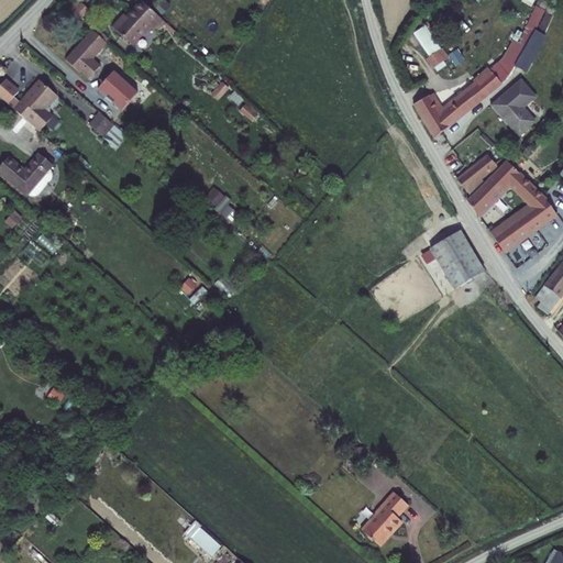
[(121,20),(112,30),(133,48),(154,26),(158,32),(166,24),(141,2),(123,22),(121,20)]
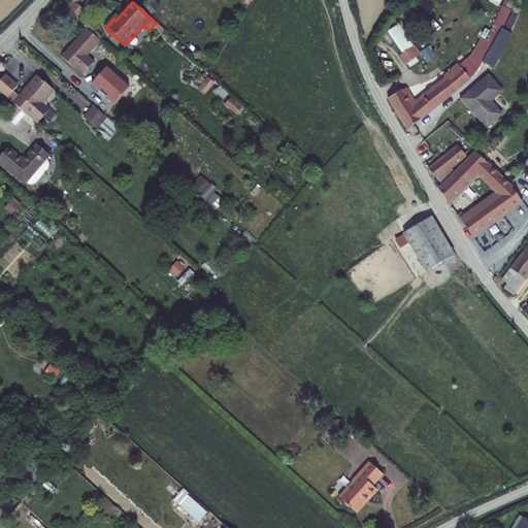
[(389,30),(408,62),(423,54),(403,21),(389,30)]
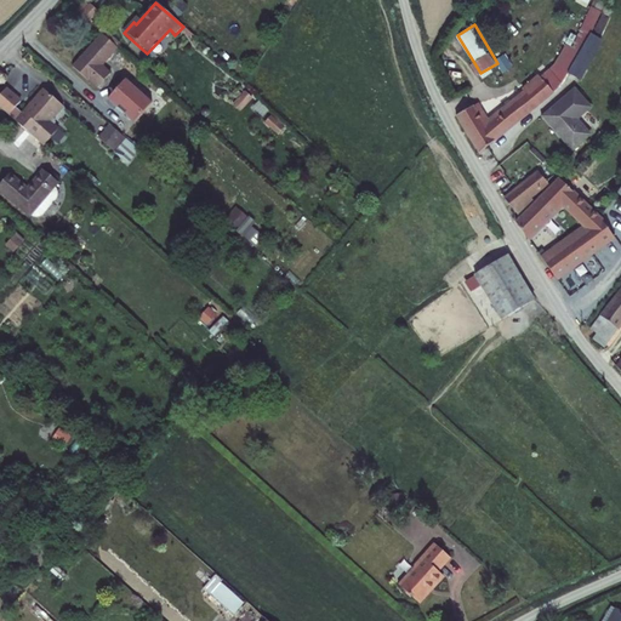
[(101,34),(80,57),(106,81),(112,75),(103,68),(119,50),(101,34)]
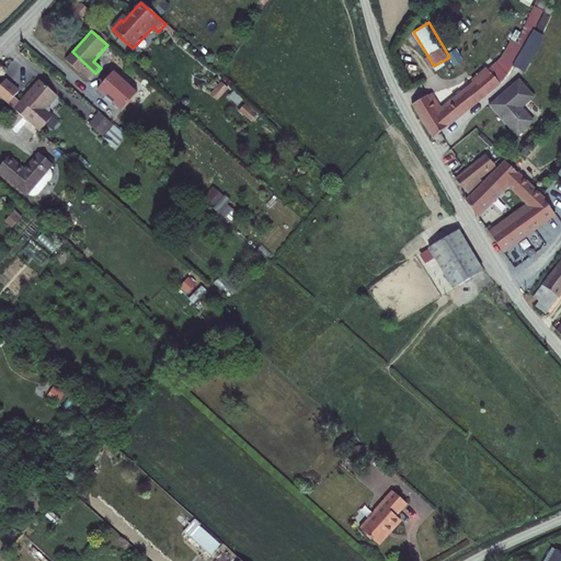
[(528,56),(518,49),(503,67),(515,76),(528,56)]
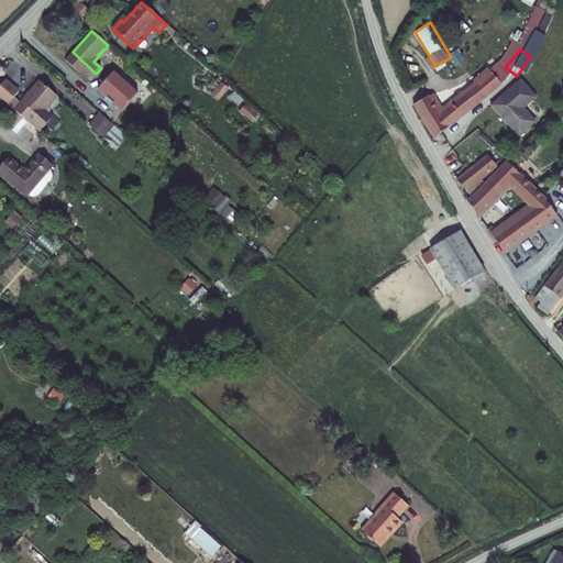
[(73,52),(65,61),(80,75),(83,73),(90,80),(96,74),(73,52)]
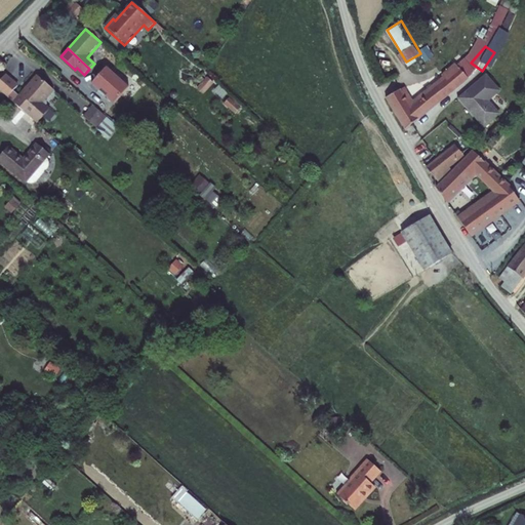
[(380,64),(386,72),(396,65),(391,56),(380,64)]
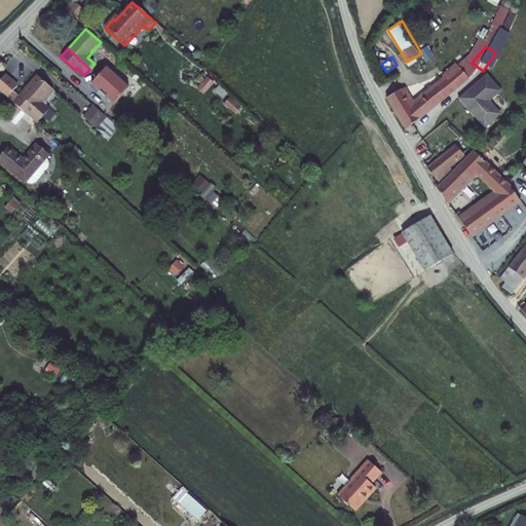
[(452,61),(438,72),(441,75),(454,65),(463,76),(470,67),(460,57),(453,63),(452,61)]
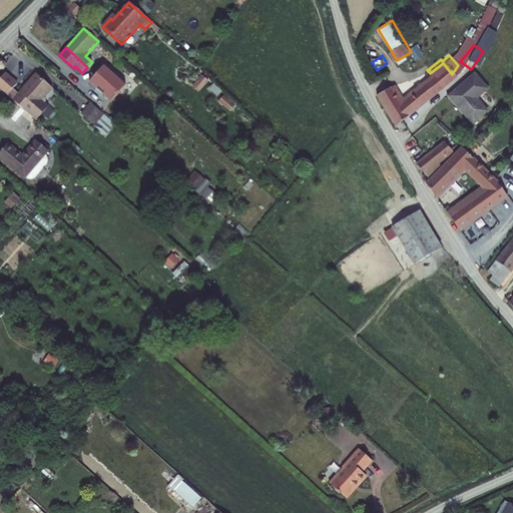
[(387,86),(375,94),(390,123),(452,74),(443,63),(430,73),(396,100),(394,96),(387,86)]
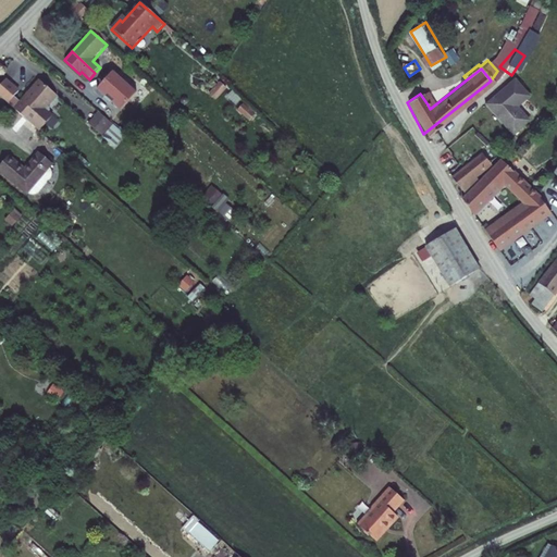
[(113,72),(97,90),(121,112),(138,93),(113,72)]
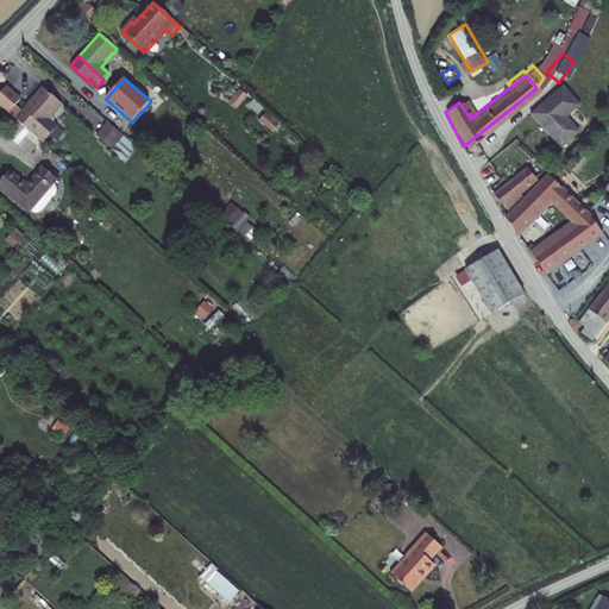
[(6,82),(0,88),(0,102),(8,111),(22,95),(6,82)]
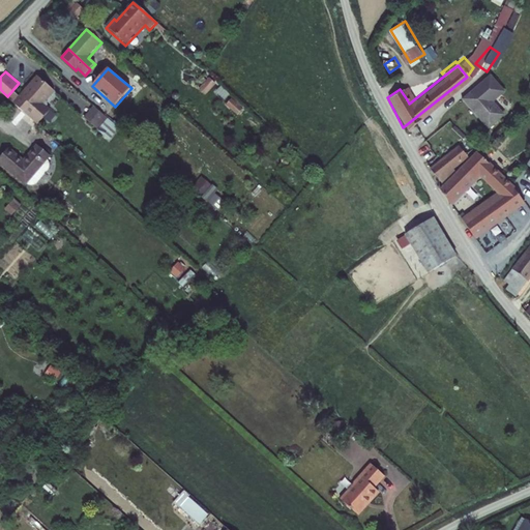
[(441,72),(407,99),(409,104),(444,76),(441,72)]
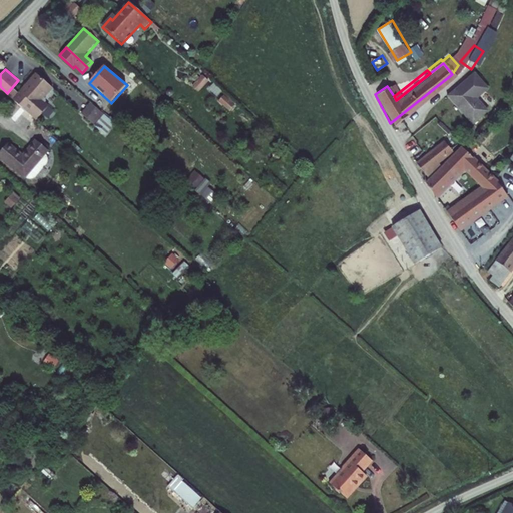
[(482,112),(469,96),(480,86),(468,72),(457,81),(462,87),(454,93),(464,106),(458,111),(468,123),(482,112)]
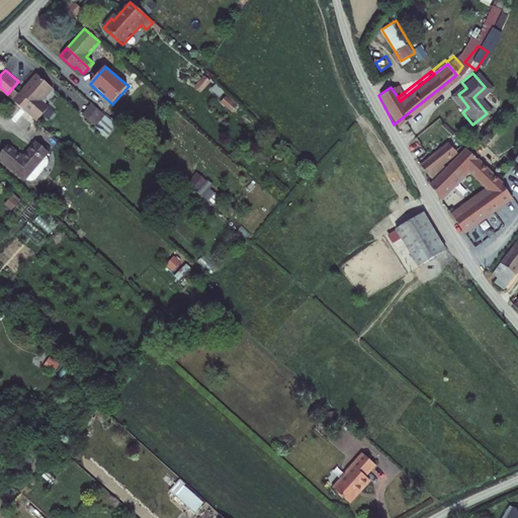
[(37,75),(14,102),(36,122),(50,108),(42,102),(54,90),(37,75)]
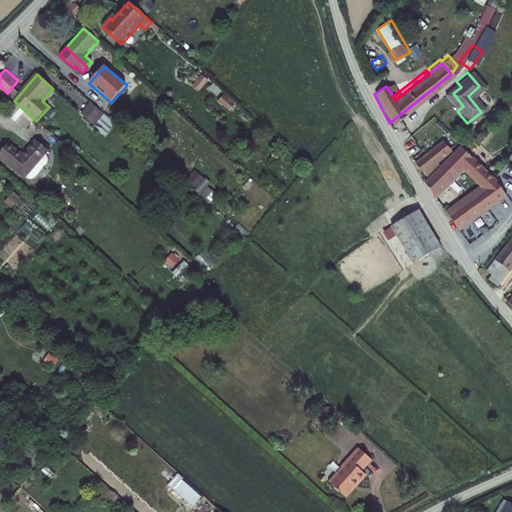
[(203,74),(193,84),(199,91),(210,80),(203,74)]
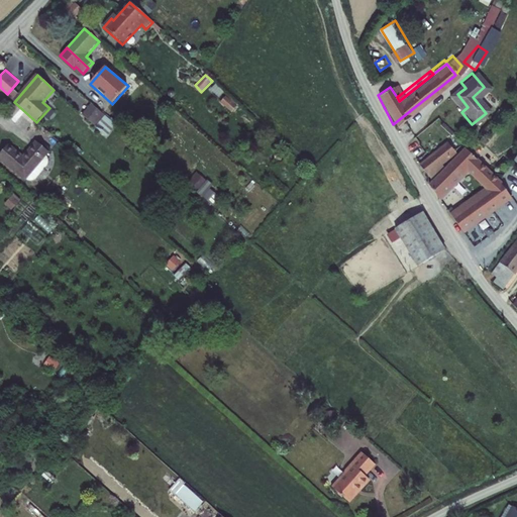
[(460,82),(446,94),(461,112),(468,107),(457,94),(466,88),(460,82)]
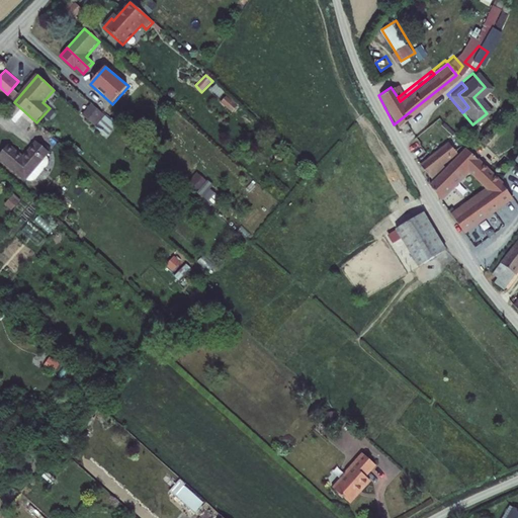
[(227,94),(222,100),(237,114),(243,108),(227,94)]
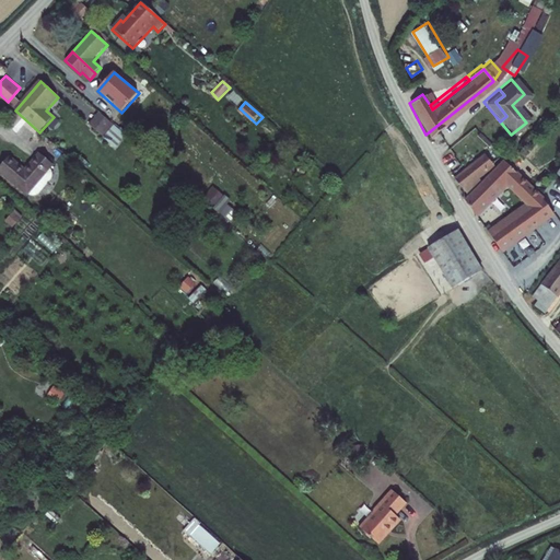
[(113,126),(98,113),(88,124),(103,138),(113,126)]
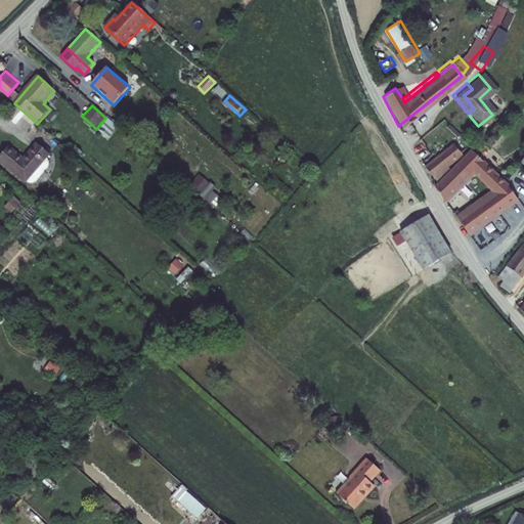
[(523,138),(512,154),(523,162),(523,138)]
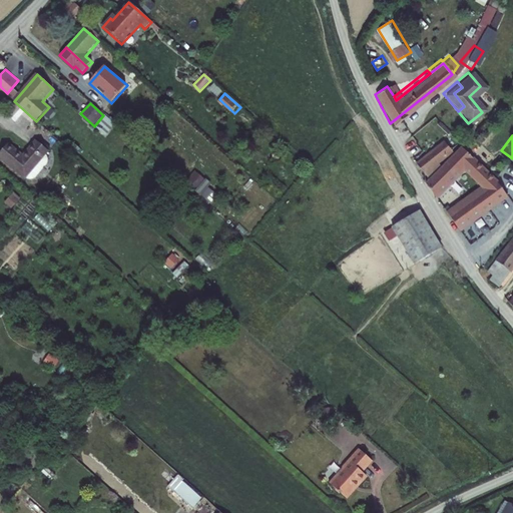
[(7,143),(0,152),(0,158),(25,180),(50,150),(36,139),(22,155),(7,143)]
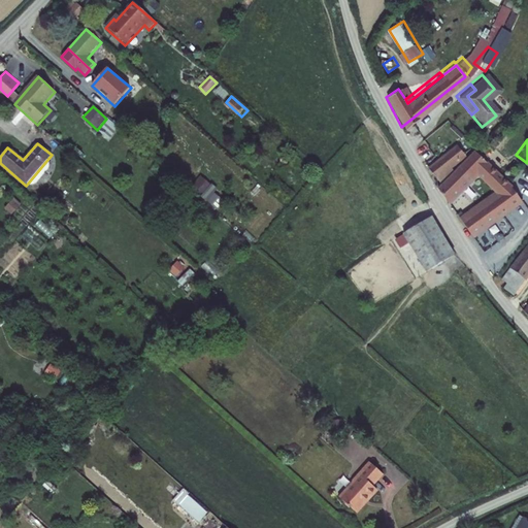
[(455,143),(426,167),(436,180),(453,167),(451,165),(464,155),(455,143)]
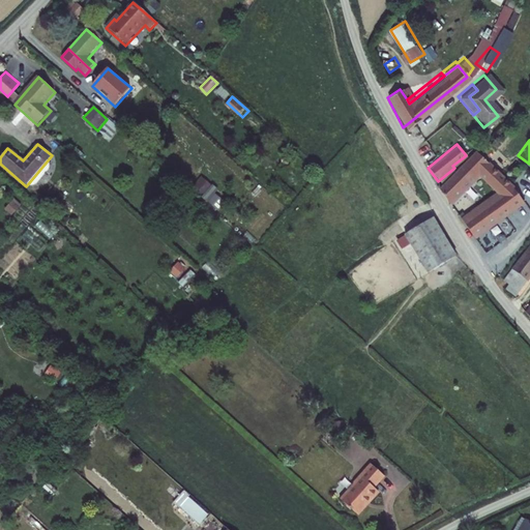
[(440,183),(435,187),(446,200),(476,173),(490,187),(498,195),(463,224),(470,235),(517,193),(475,153),(440,183)]
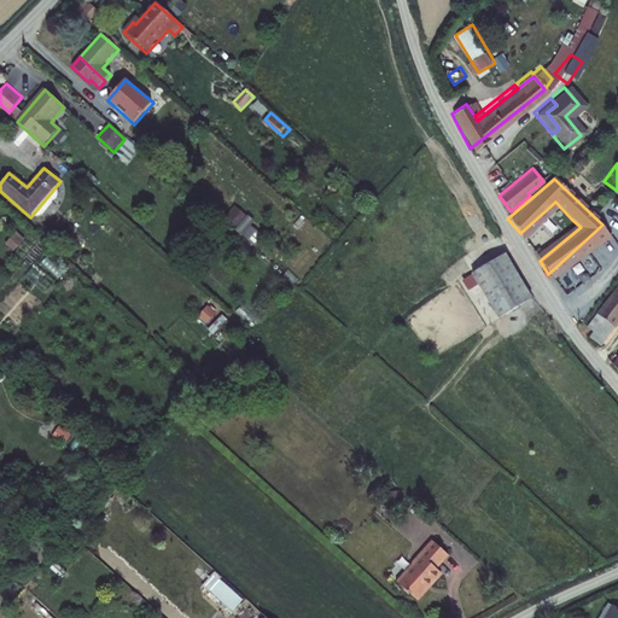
[(237,203),(225,216),(250,238),(261,225),(237,203)]
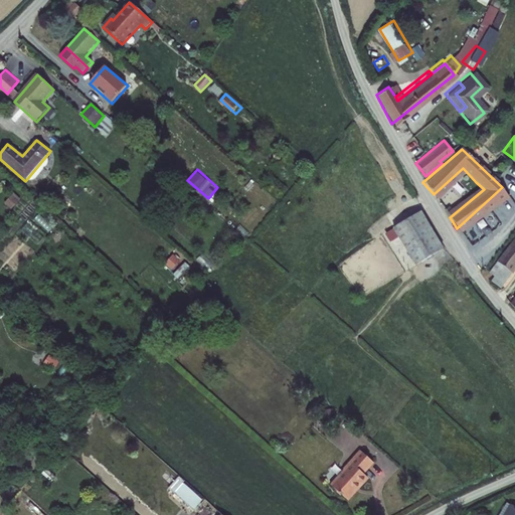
[(476,182),(444,209),(450,217),(484,189),(476,182)]
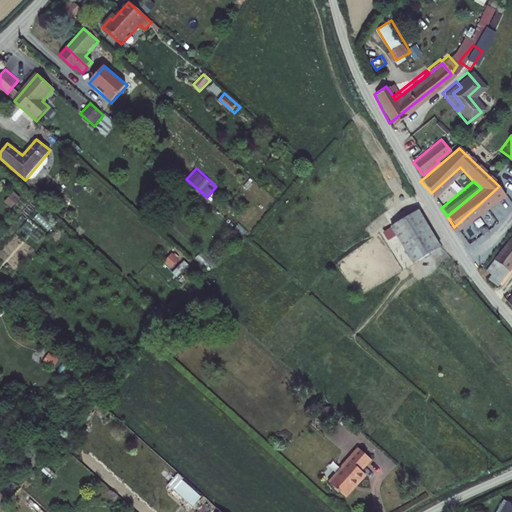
[(437,246),(416,209),(389,224),(410,261),(437,246)]
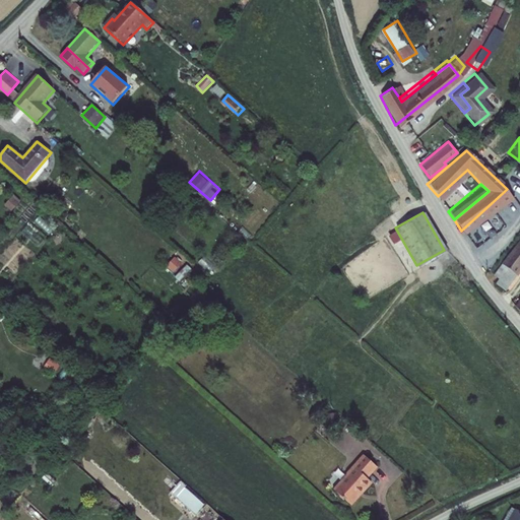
[(504,266),(493,281),(503,289),(519,267),(519,295),(513,309),(519,313),(519,236),(500,264),(504,266)]
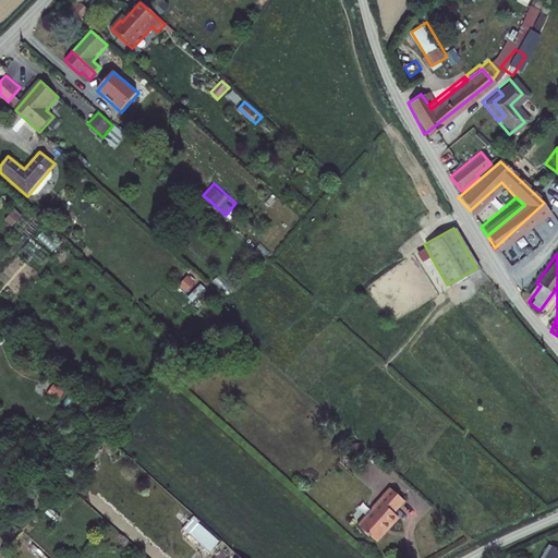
[(190,289),(194,278),(186,275),(181,286),(190,289)]
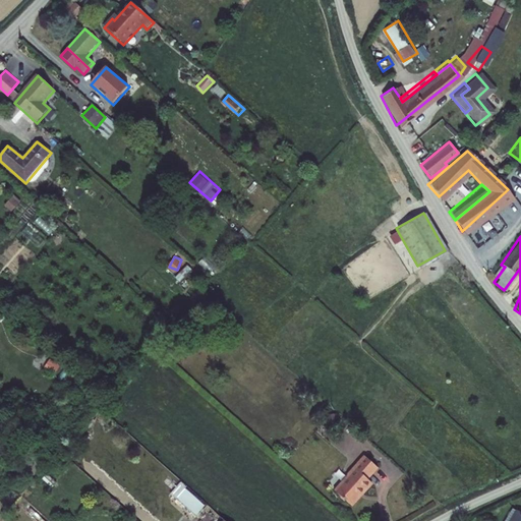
[(347,476),(332,494),(350,508),(371,483),(366,478),(375,467),(362,455),(345,474),(347,476)]
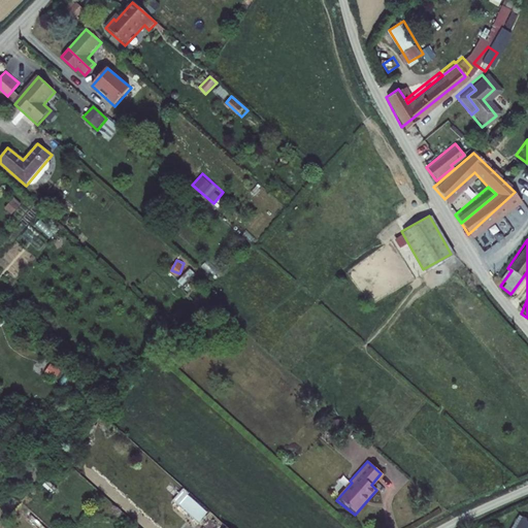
[(510,527),(527,527),(527,514),(519,508),(512,521),(515,523),(510,527)]
